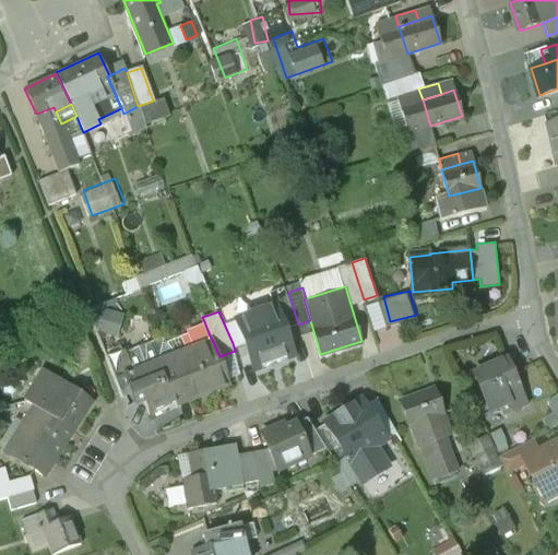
[(285,320),(271,323),(273,331),(274,331),(277,345),(292,342),(285,320)]
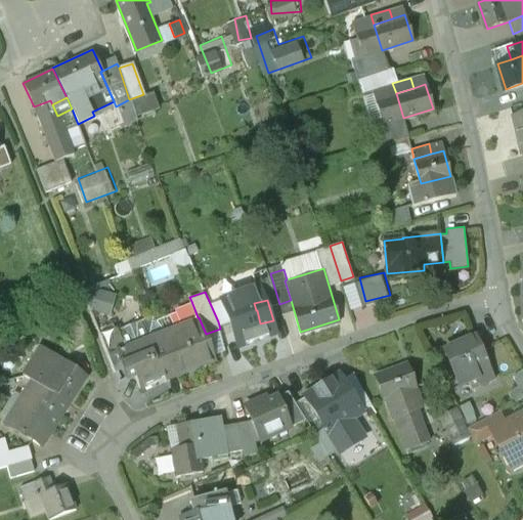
[(198,317),(191,301),(179,306),(178,310),(183,323),(163,332),(178,372),(214,357),(206,334),(199,317),(198,317)]
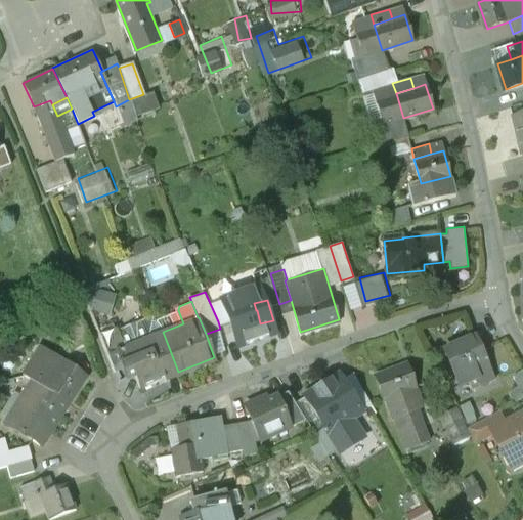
[(79,306),(56,310),(70,348),(92,340),(79,306)]
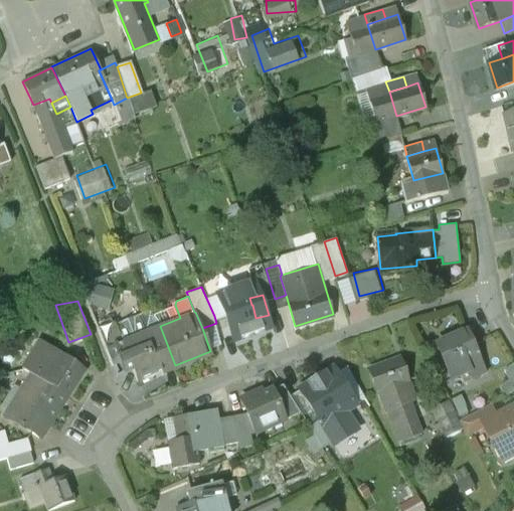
[(251,305),(226,313),(233,338),(260,331),(255,318),(252,305),(251,305)]
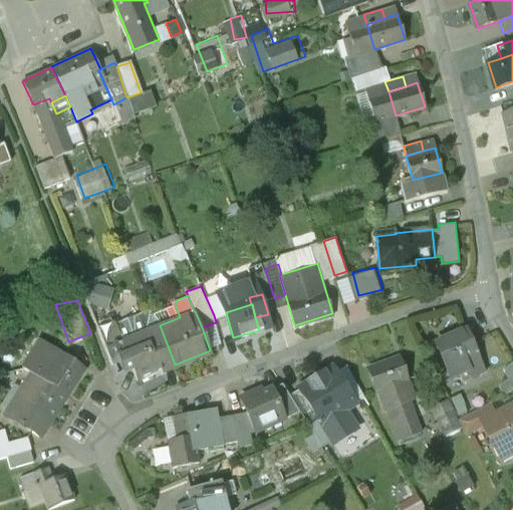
[(160,325),(147,330),(140,313),(117,322),(124,338),(122,339),(130,356),(139,378),(175,364),(160,325)]
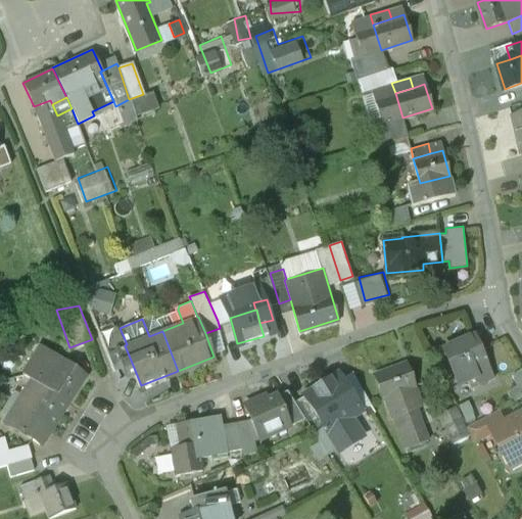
[(119,324),(100,331),(115,369),(132,363),(125,345),(127,344),(120,328),(119,324)]
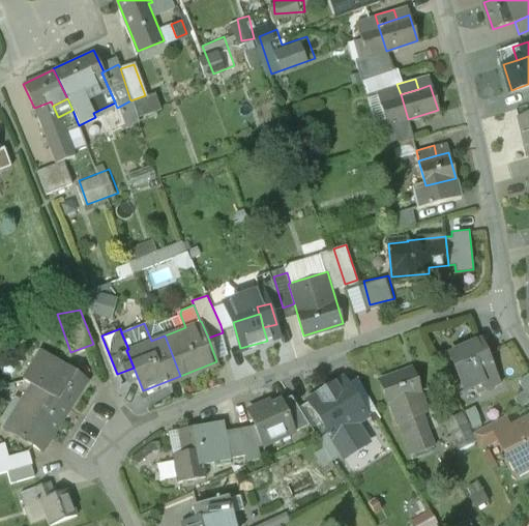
[(478,338),(450,350),(464,385),(482,378),(478,368),(490,363),(478,338)]
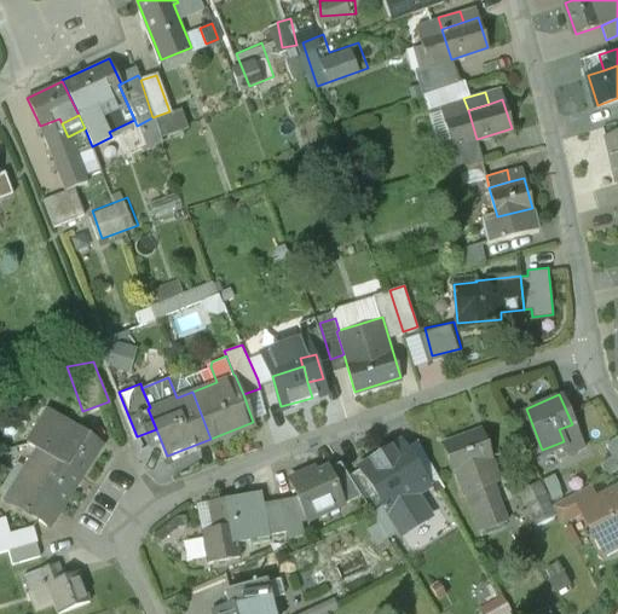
[(103,441),(48,406),(27,438),(38,445),(81,473),(103,441)]
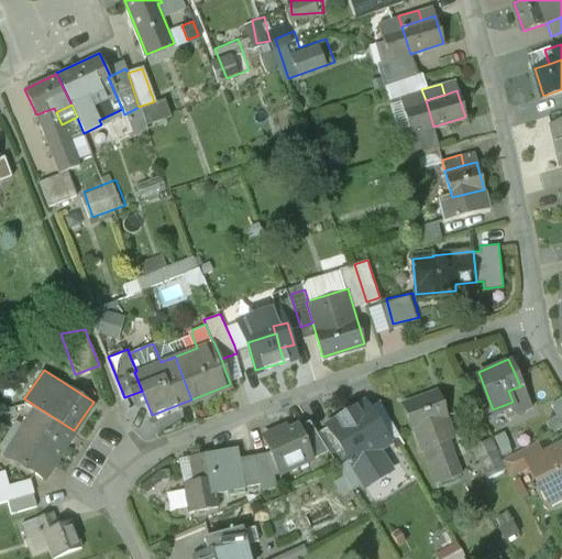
[(434,387),(404,401),(414,426),(431,418),(444,413),(434,387)]
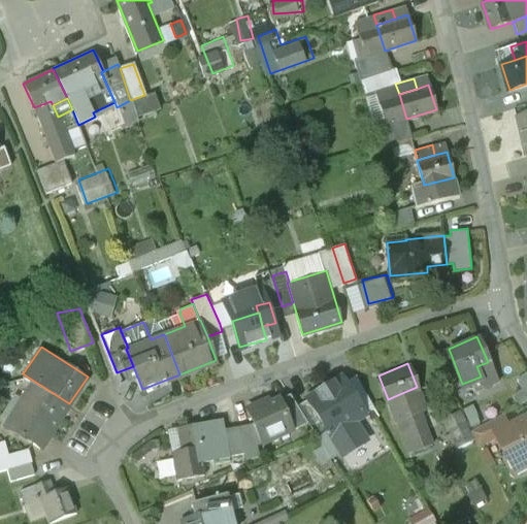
[(524,387),(514,393),(519,403),(526,398),(526,371),(517,377),(524,387)]
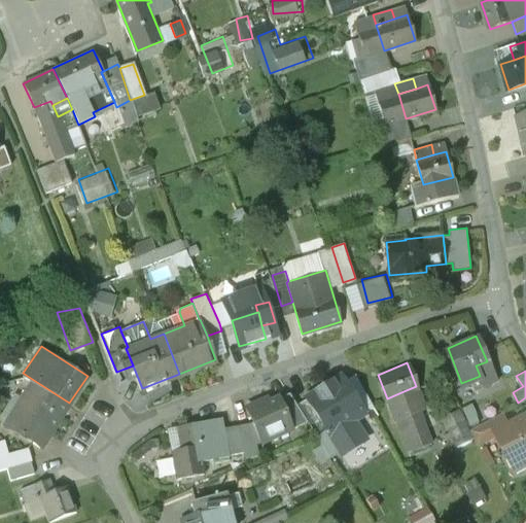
[(69,403),(32,379),(5,421),(39,443),(44,442),(69,403)]
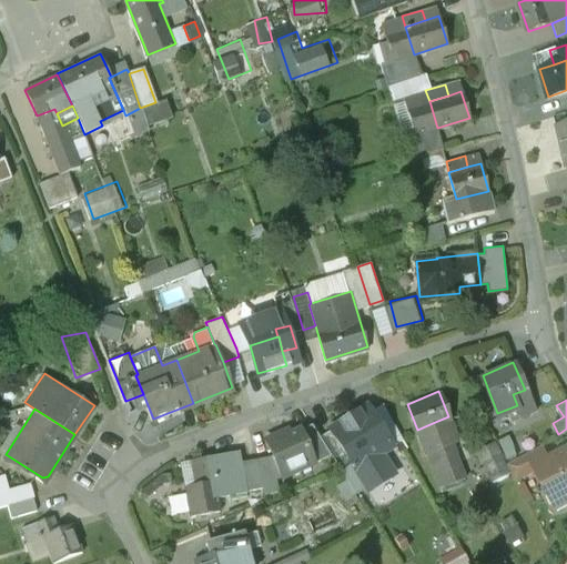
[(374,415),(342,424),(351,452),(370,446),(382,442),(374,415)]
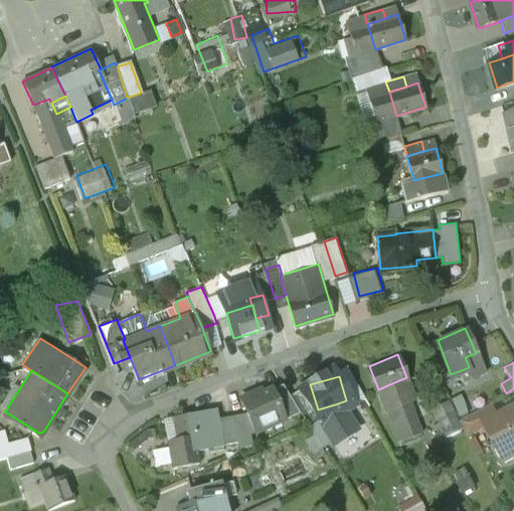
[(300,410),(283,382),(272,387),(285,417),(300,410)]
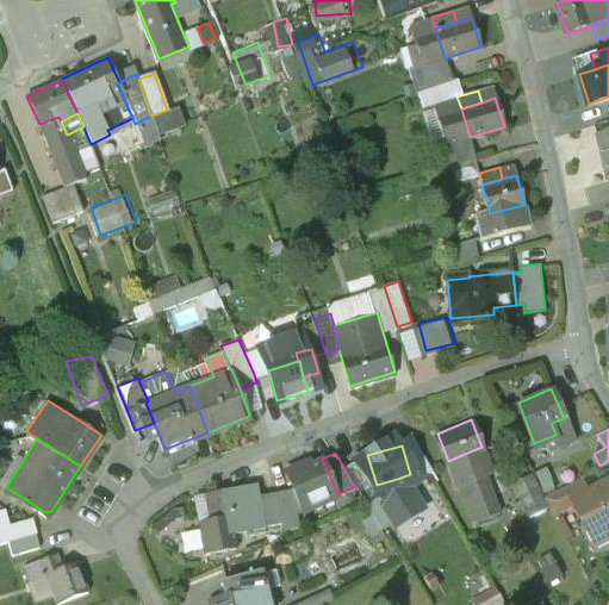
[(467,453),(448,461),(457,481),(470,476),(466,467),(472,465),(467,453)]
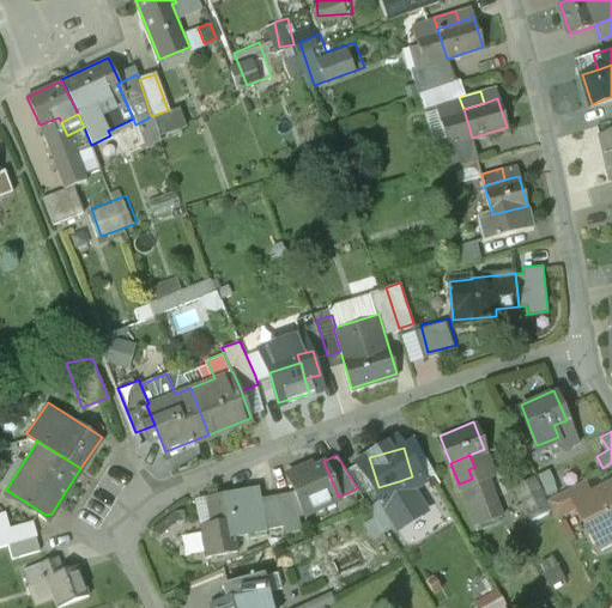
[(323,461),(307,469),(306,464),(288,472),(295,490),(294,491),(298,515),(339,497),(323,461)]
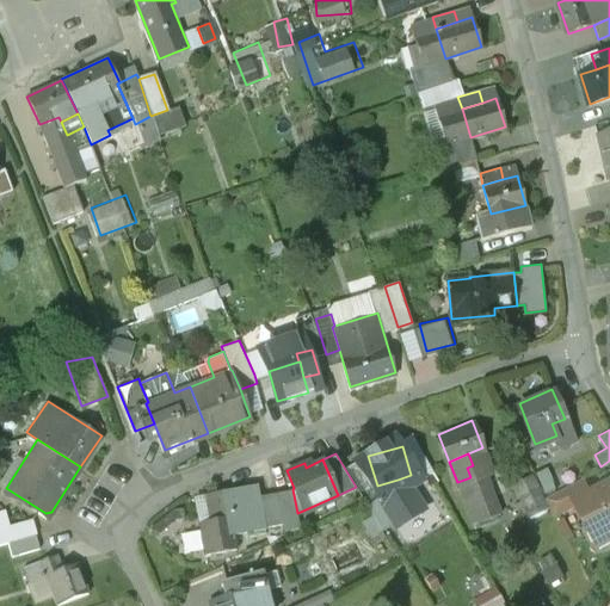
[(609,475),(605,465),(581,478),(589,492),(609,480),(609,475)]
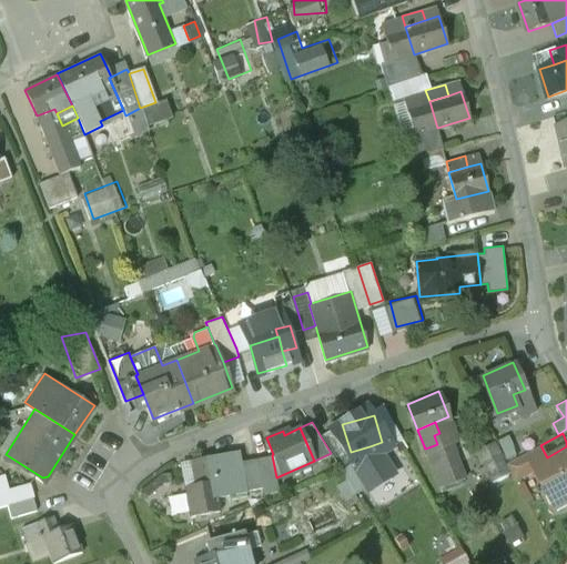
[(540,445),(508,463),(515,476),(536,465),(535,464),(547,457),(540,445)]
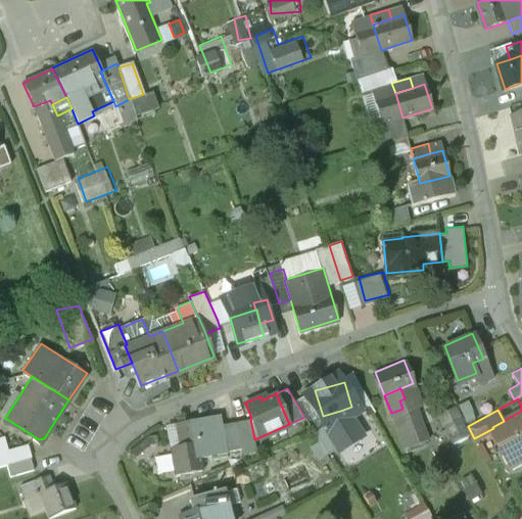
[(340,411),(323,416),(328,434),(345,429),(340,411)]
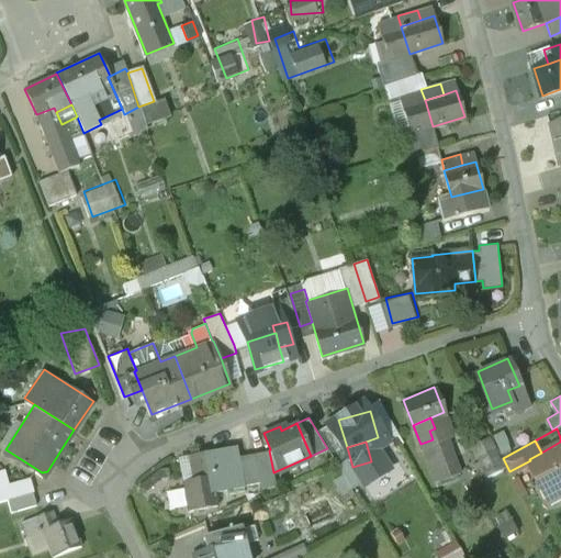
[(560,442),(541,453),(529,459),(530,460),(540,479),(539,479),(548,497),(560,489),(560,442)]
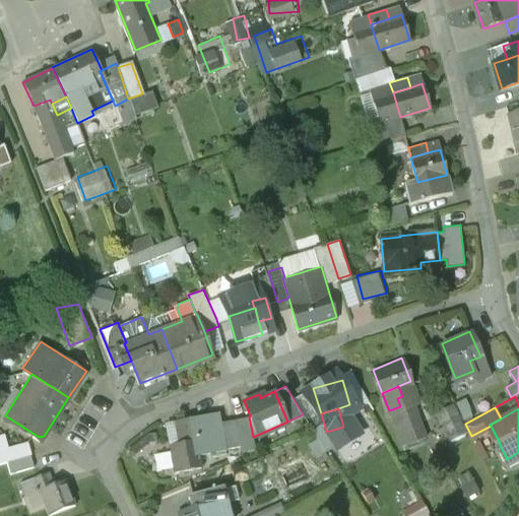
[(219,410),(195,415),(196,420),(175,424),(179,441),(171,443),(176,469),(201,464),(199,453),(226,448),(226,447),(221,421),(219,410)]
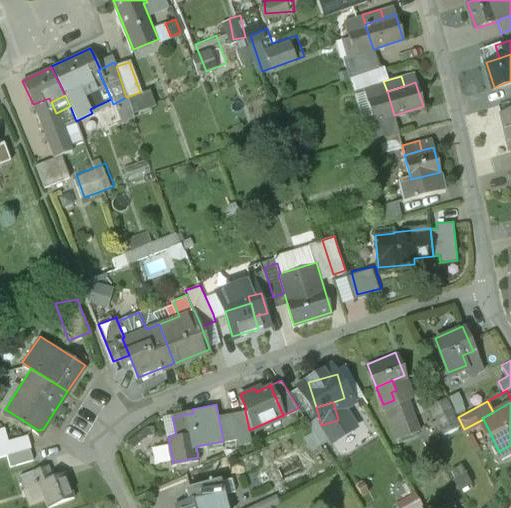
[(245,410),(231,412),(236,437),(250,435),(249,430),(245,410)]
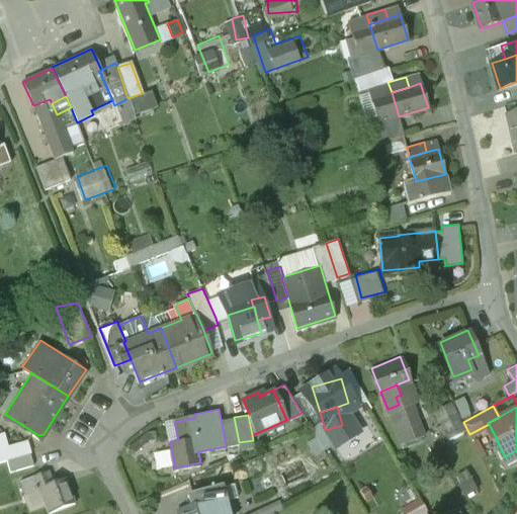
[(234,417),(221,419),(226,445),(239,442),(234,417)]
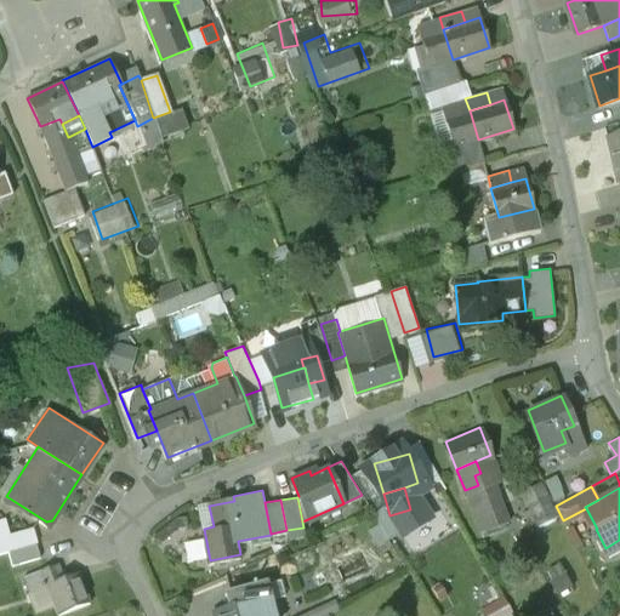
[(33,526),(9,532),(5,517),(0,518),(0,551),(10,548),(37,541),(38,541),(33,526)]
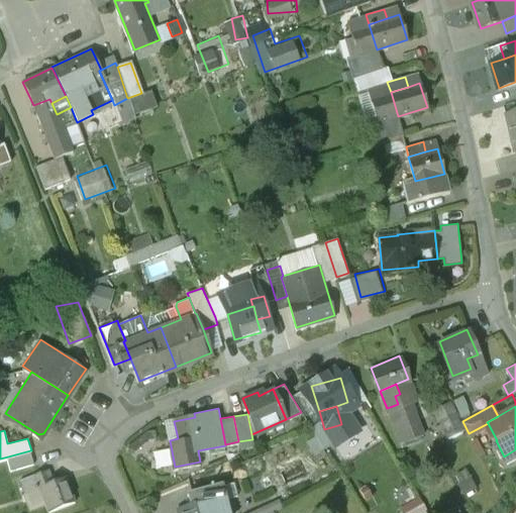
[(30,450),(8,456),(11,468),(33,462),(30,450)]
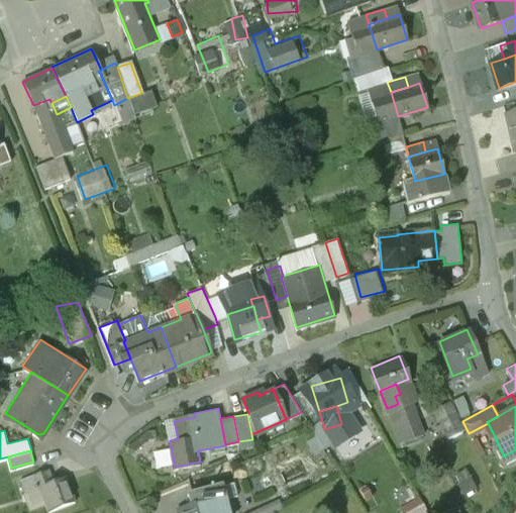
[(47,468),(31,474),(36,487),(39,486),(39,484),(53,479),(47,468)]
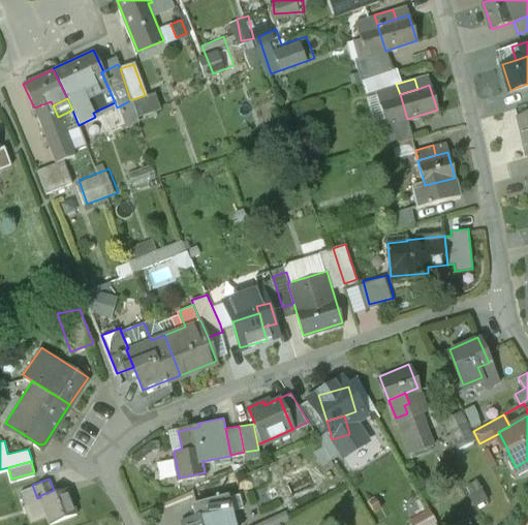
[(54,490),(40,495),(40,497),(51,521),(76,511),(66,486),(54,490)]
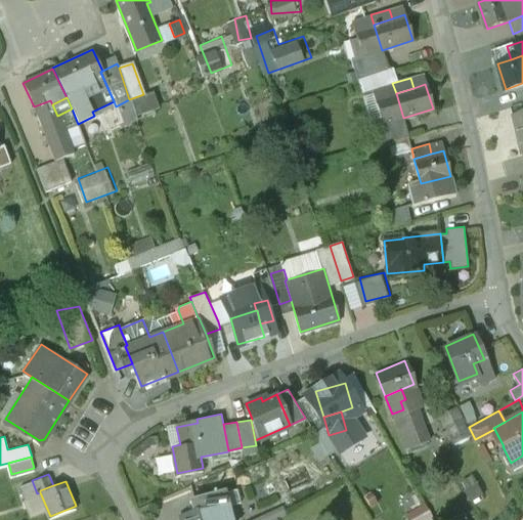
[(229,519),(222,490),(190,499),(193,511),(181,514),(182,519),(229,519)]
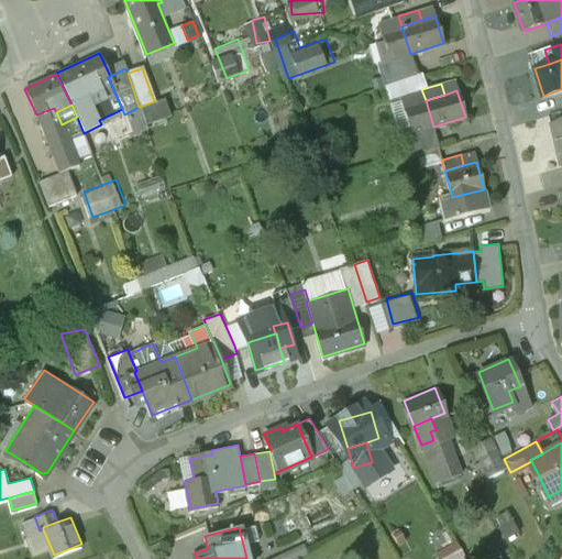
[(460,535),(438,549),(443,558),(454,558),(469,550),(460,535)]
